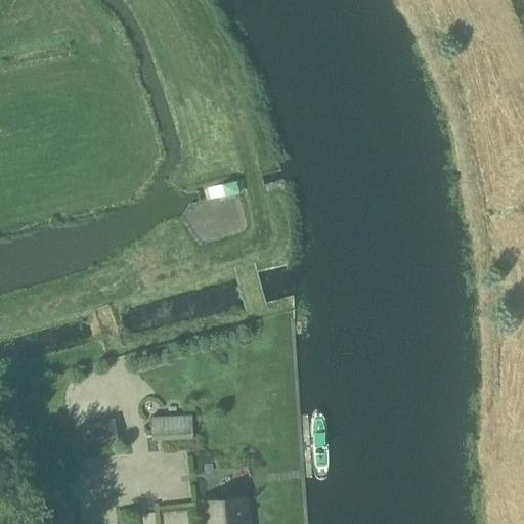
[(224,197),(238,193),(235,181),(221,184),(224,197)]
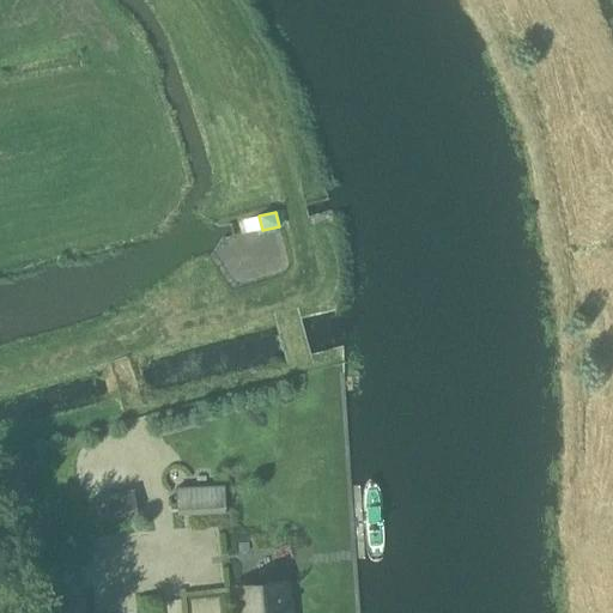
[(182,426),(195,423),(192,410),(178,413),(182,426)]
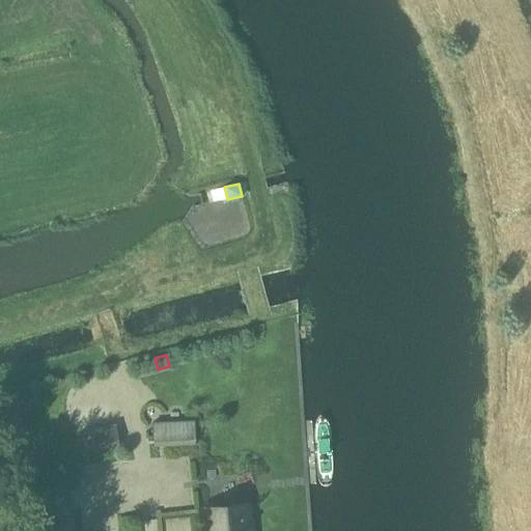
[(194,422),(151,424),(152,442),(195,440),(194,422)]
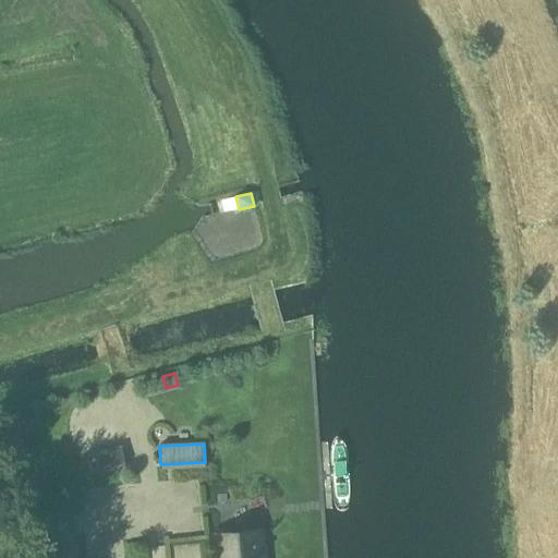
[(89,473),(124,466),(120,446),(86,452),(89,473)]
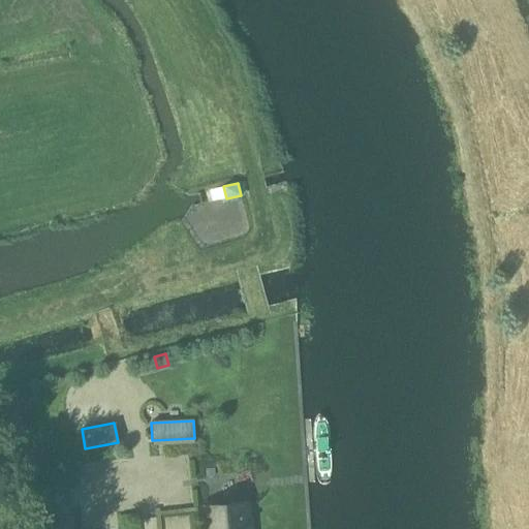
[(246,528),(244,502),(205,506),(206,528),(246,528)]
